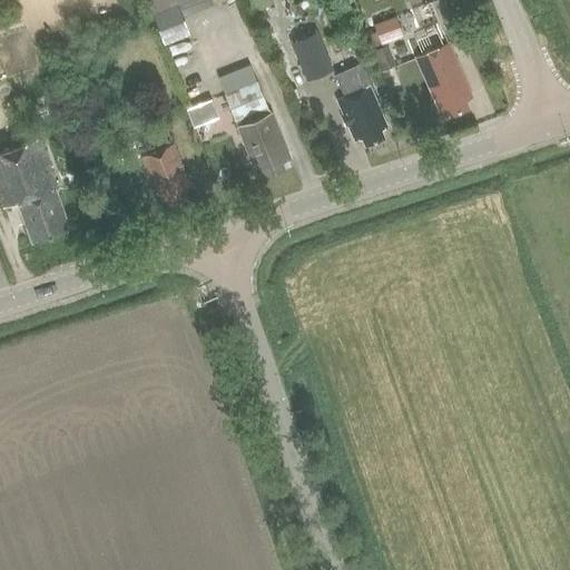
[(150,0),(147,1),(151,13),(187,0),(150,0)]
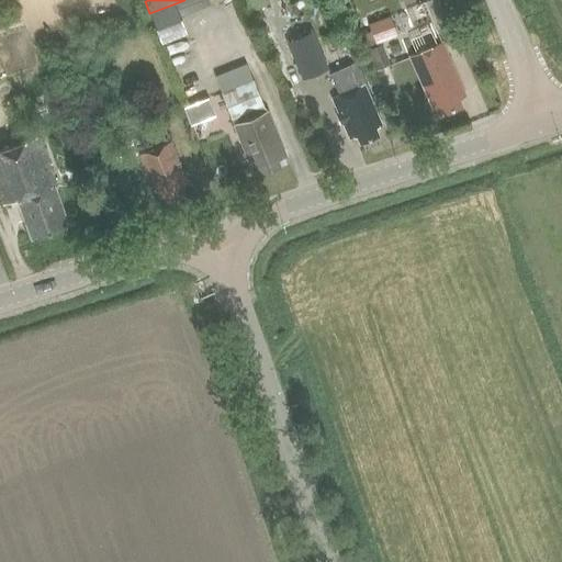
[(267,0),(243,0),(248,11),(268,2),(267,0)]
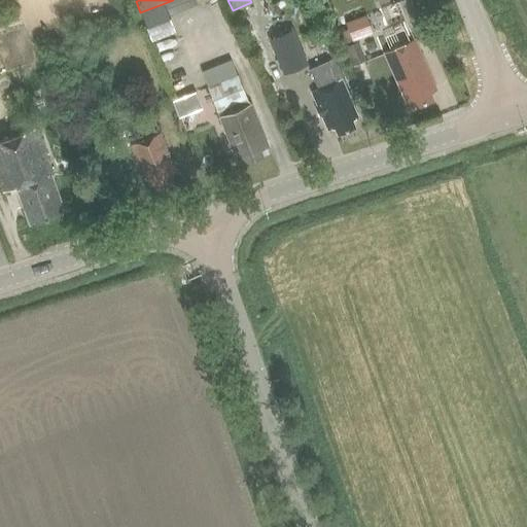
[(365,15),(346,23),(353,41),(373,35),(365,15)]
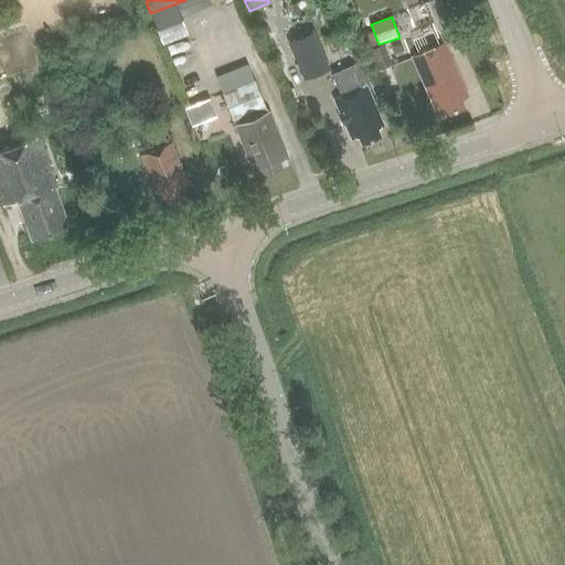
[(313,32),(289,42),(305,81),(329,71),(313,32)]
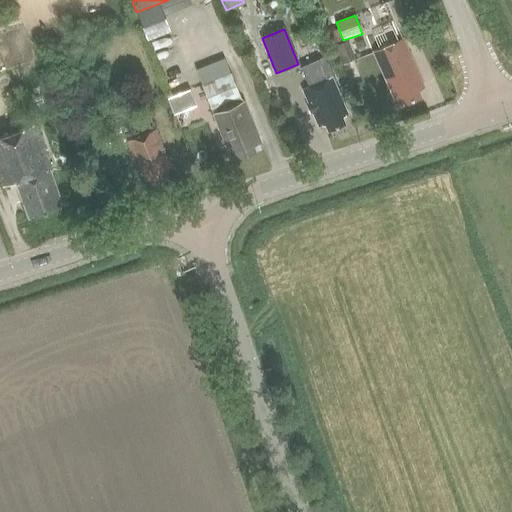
[(416,90),(421,87),(401,40),(373,52),(393,99),(399,97),(402,103),(418,96),(416,90)]
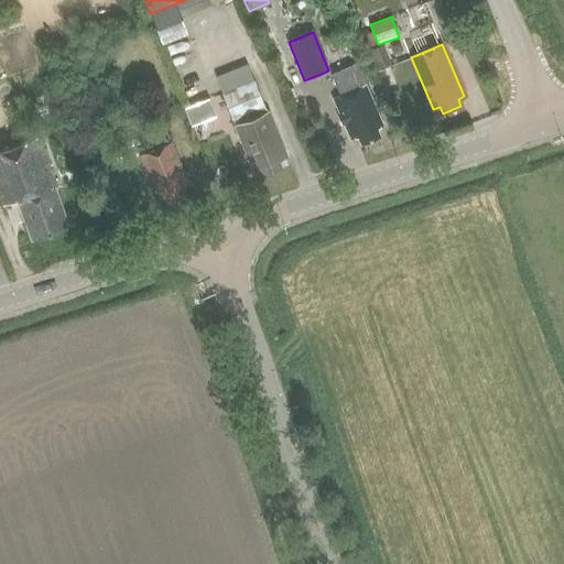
[(355,64),(331,74),(339,95),(333,98),(340,116),(338,117),(342,125),(344,123),(351,141),(358,138),(360,144),(379,137),(376,129),(381,127),(364,85),(355,64)]
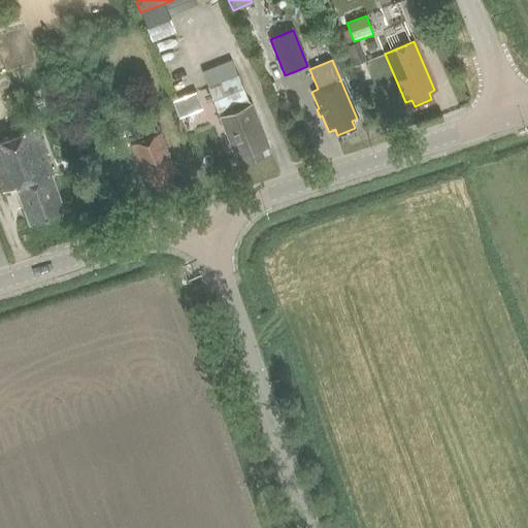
[(236,76),(206,89),(236,160),(243,158),(245,164),(262,157),(260,152),(268,149),(250,105),(249,105),(236,76)]
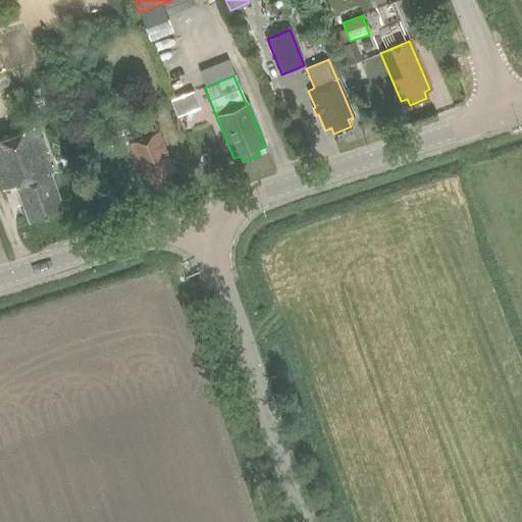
[(168,174),(173,171),(151,117),(121,129),(141,174),(143,174),(147,183),(151,181),(153,188),(171,180),(168,174)]
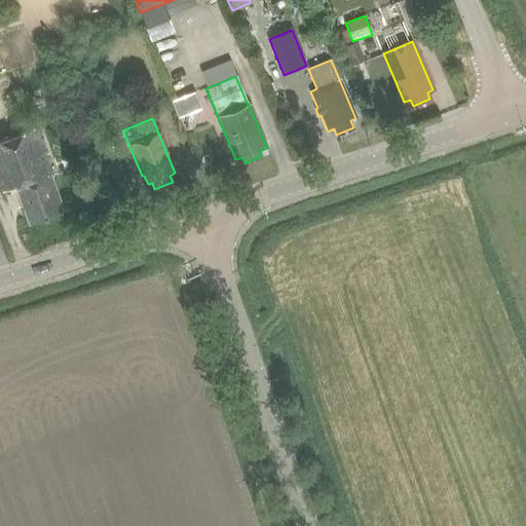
[(60,210),(62,209),(49,175),(53,174),(36,128),(0,141),(0,183),(3,192),(15,188),(29,224),(61,213),(60,210)]
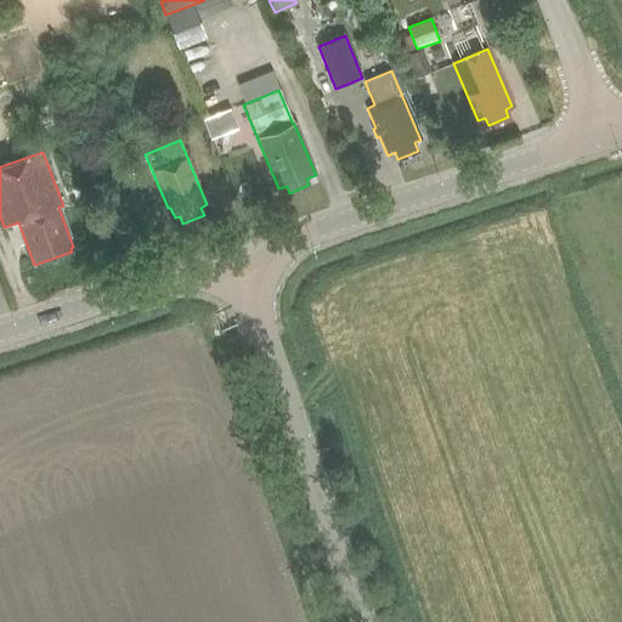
[(130,164),(118,169),(124,182),(135,179),(130,164)]
